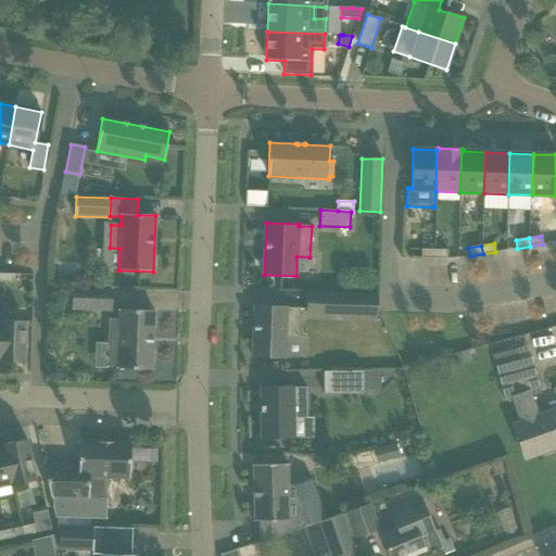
[(434,258),(434,250),(421,250),(421,258),(434,258)]
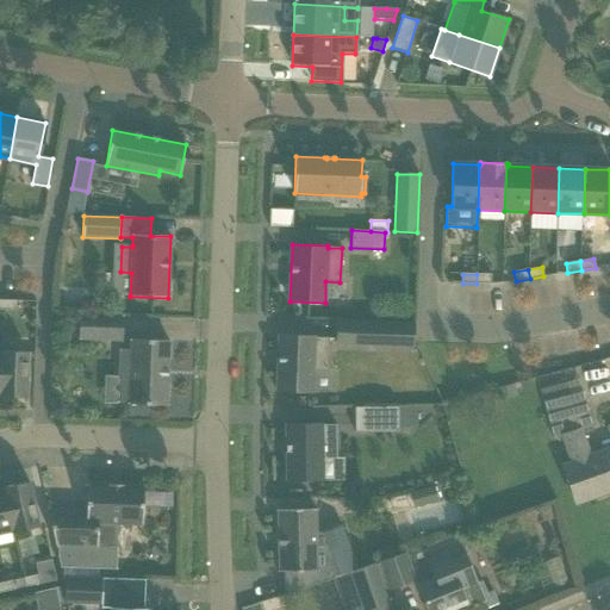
[(477,284),(491,284),(491,274),(477,274),(477,284)]
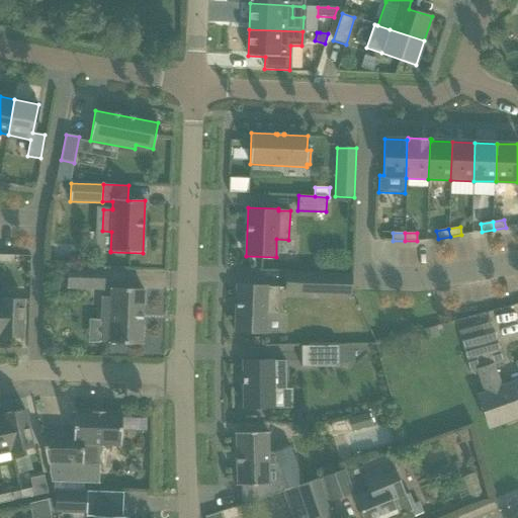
[(14,255),(2,255),(2,263),(14,263),(14,255)]
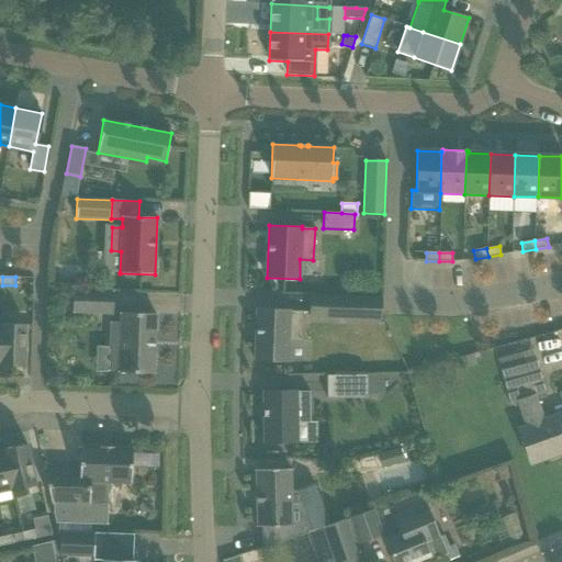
[(72,313),(112,314),(113,292),(74,291),(72,313)]
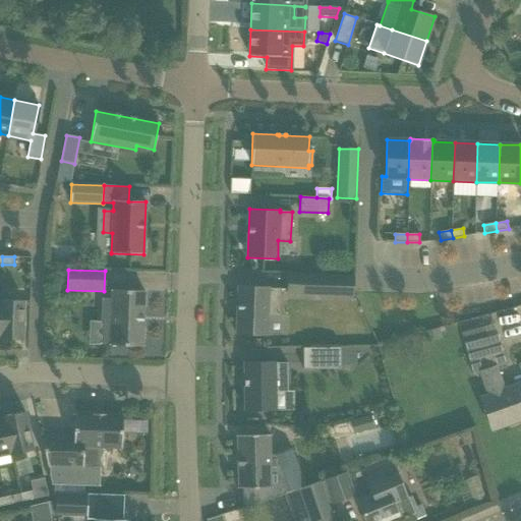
[(287,274),(286,294),(326,296),(352,297),(353,277),(327,276),(287,274)]
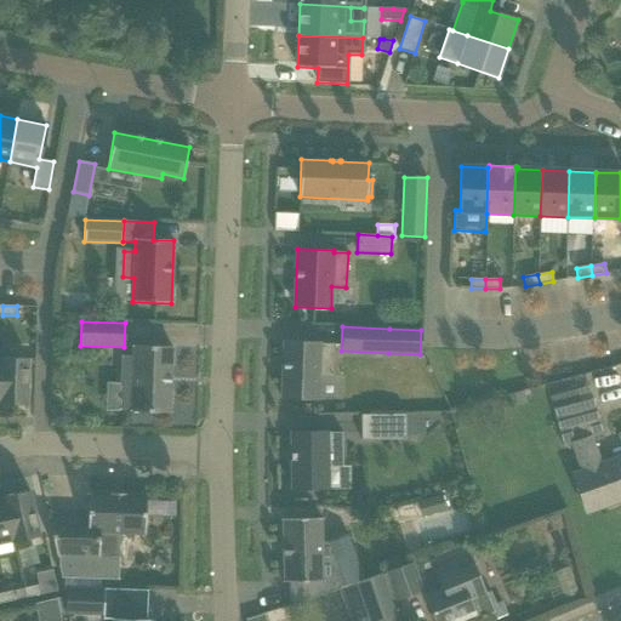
[(284,341),(281,399),(318,400),(318,379),(332,379),(335,345),(319,343),(319,342),(284,341)]
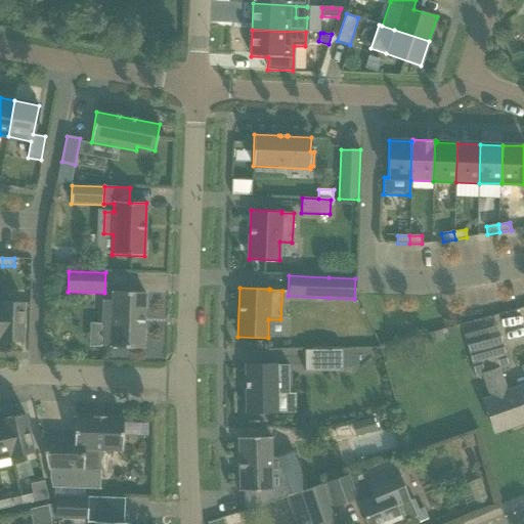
[(111,326),(111,347),(143,348),(145,293),(113,292),(112,301),(103,301),(102,325),(111,326)]
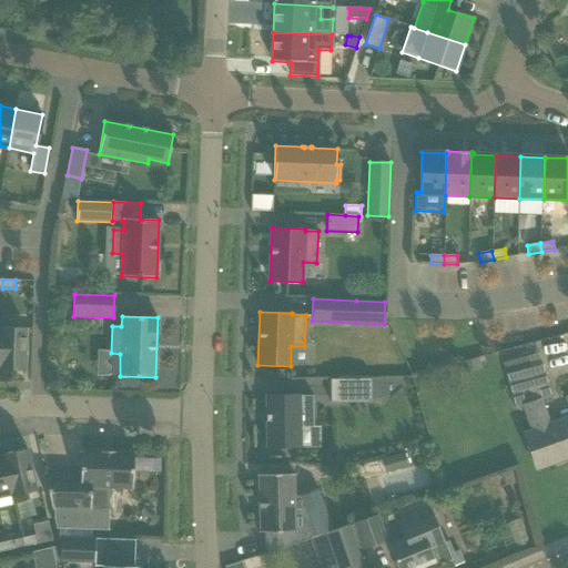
[(1,327),(0,351),(0,369),(24,371),(26,328),(1,327)]
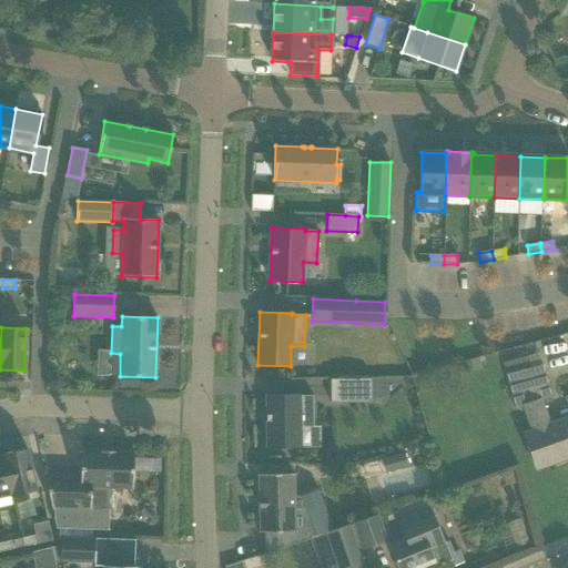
[(478,357),(469,361),(473,371),(482,368),(478,357)]
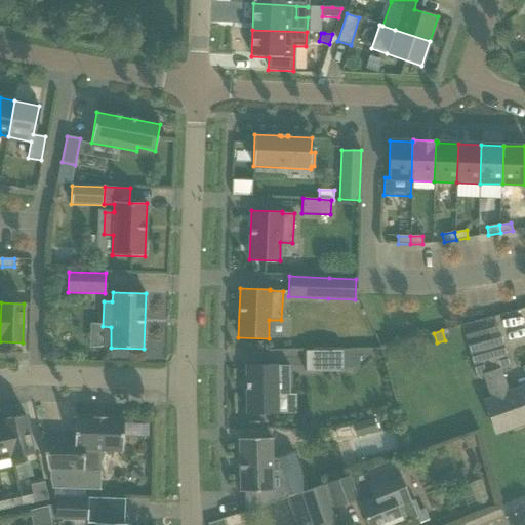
[(492,338),(467,345),(476,378),(483,376),(491,399),(484,401),(495,434),(524,422),(524,386),(507,393),(498,370),(510,367),(501,336),(492,338)]
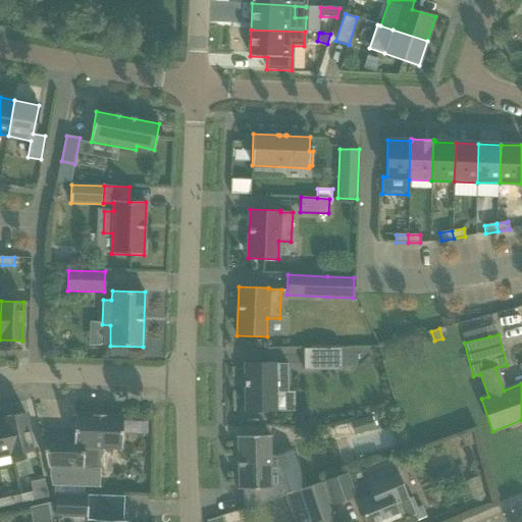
[(341,349),(304,349),(304,370),(341,370),(341,366),(357,366),(357,349),(341,349)]
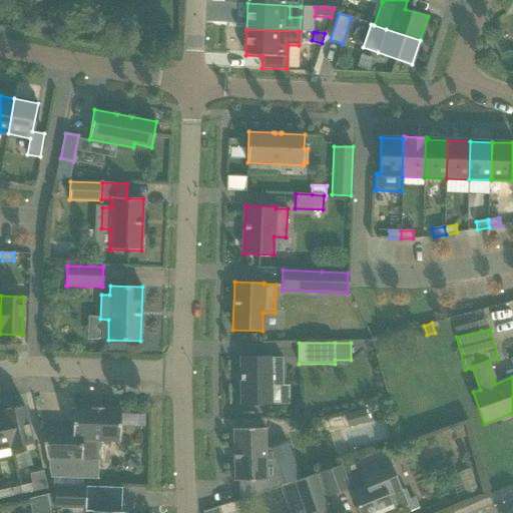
[(240,405),(271,405),(271,386),(283,386),(283,358),(271,358),(271,357),(240,357),(240,405)]
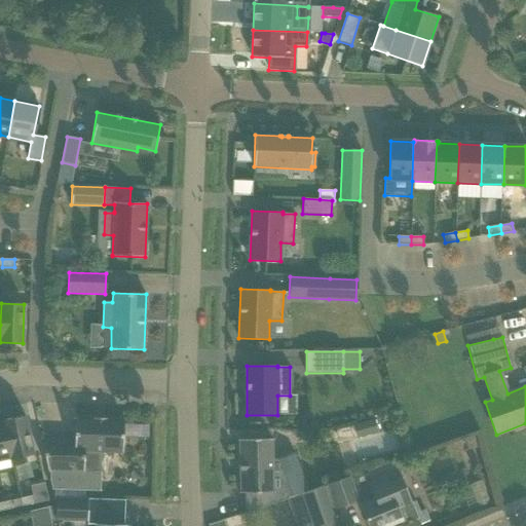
[(2,421),(11,459),(34,454),(25,416),(2,421)]
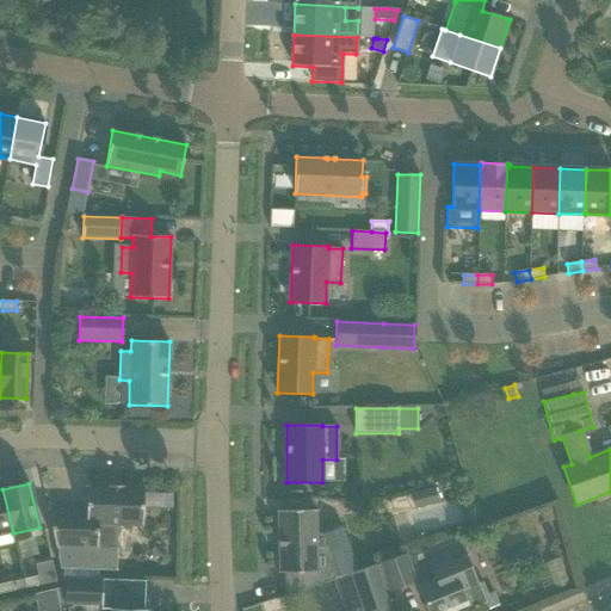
[(49,510),(48,511),(56,547),(57,547),(57,545),(98,547),(98,523),(142,525),(143,487),(123,487),(123,486),(109,486),(87,486),(86,516),(79,516),(79,512),(49,512),(49,510)]
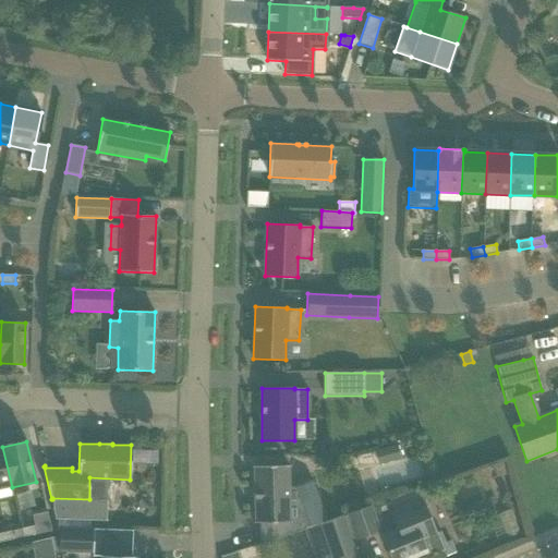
[(378,465),(400,459),(397,445),(374,451),(378,465)]
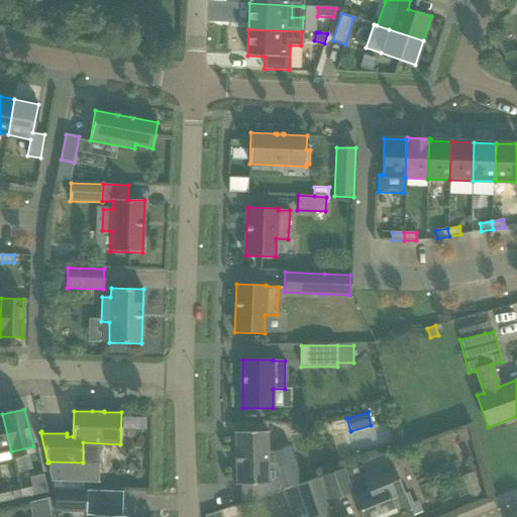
[(2,415),(0,415),(0,452),(10,450),(10,451),(11,451),(2,414),(2,415)]
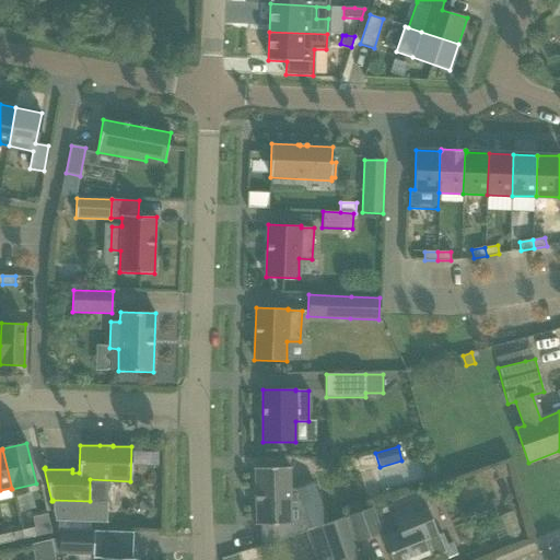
[(506,464),(493,468),(498,480),(510,477),(506,464)]
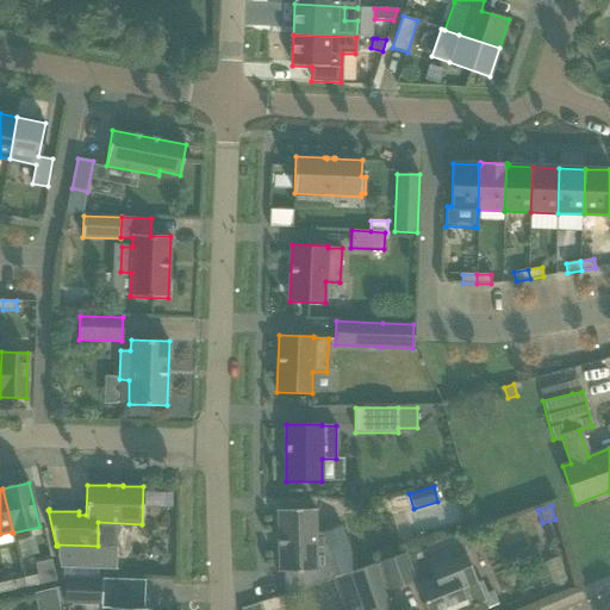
[(278,537),(277,537),(277,545),(278,545),(279,572),(284,572),(285,596),(332,579),(348,573),(356,570),(342,527),(323,533),(316,533),(315,509),(277,510),(278,537)]
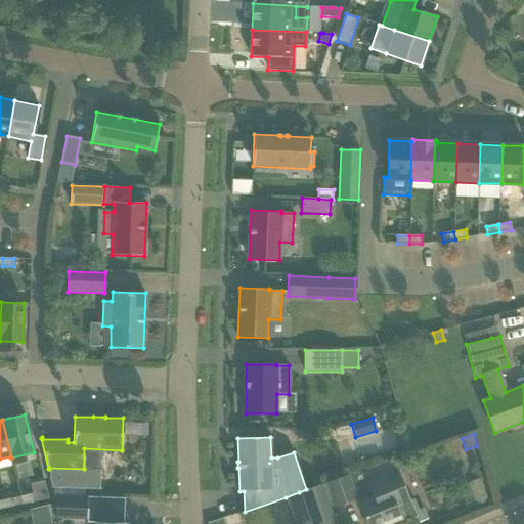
[(54,491),(78,489),(77,469),(52,471),(54,491)]
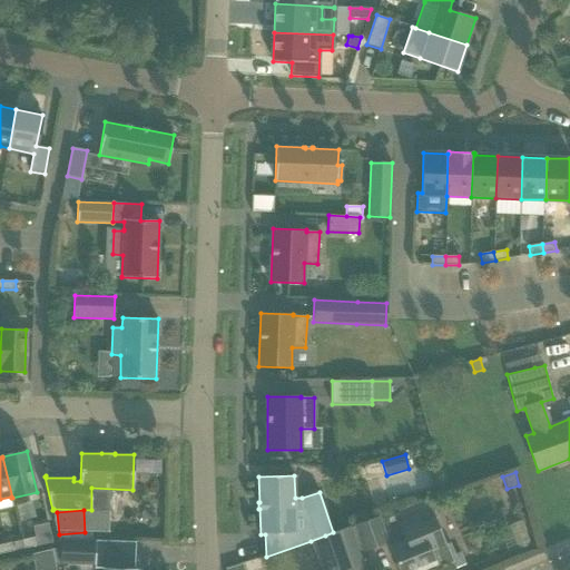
[(406,542),(391,549),(399,569),(416,569),(434,563),(436,569),(446,564),(449,564),(454,569),(465,564),(461,552),(454,554),(450,543),(443,547),(436,531),(429,512),(429,513),(403,523),(399,526),(406,542)]
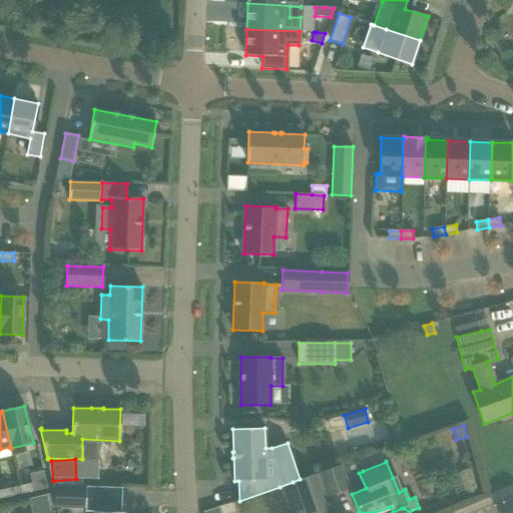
[(342,465),(319,473),(327,497),(350,489),(342,465)]
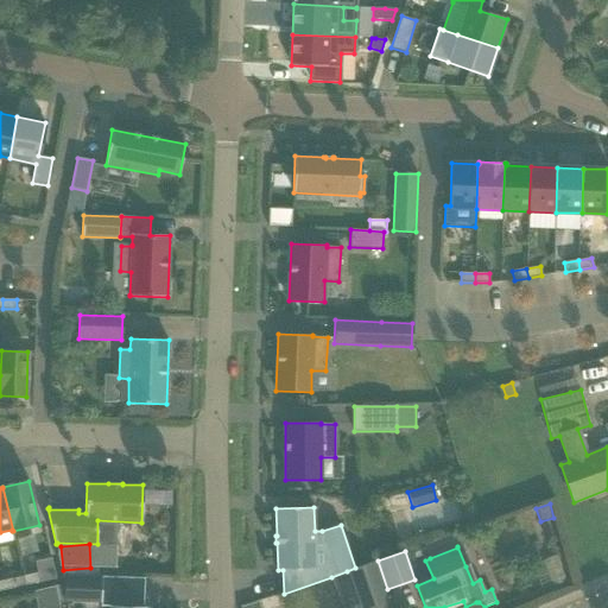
[(37,562),(40,582),(40,583),(57,580),(52,558),(51,559),(37,562)]
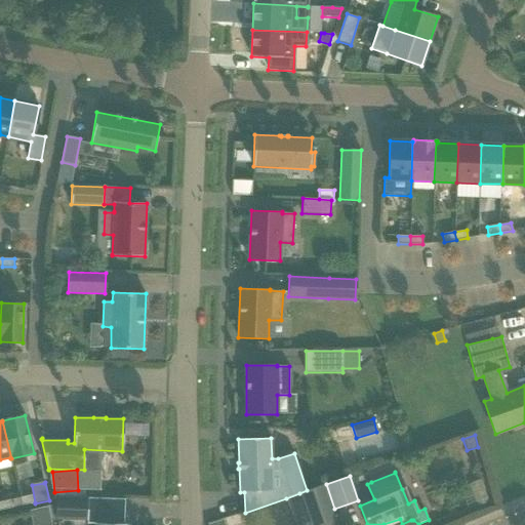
[(307,490),(299,493),(311,524),(321,524),(335,520),(323,484),(307,490)]
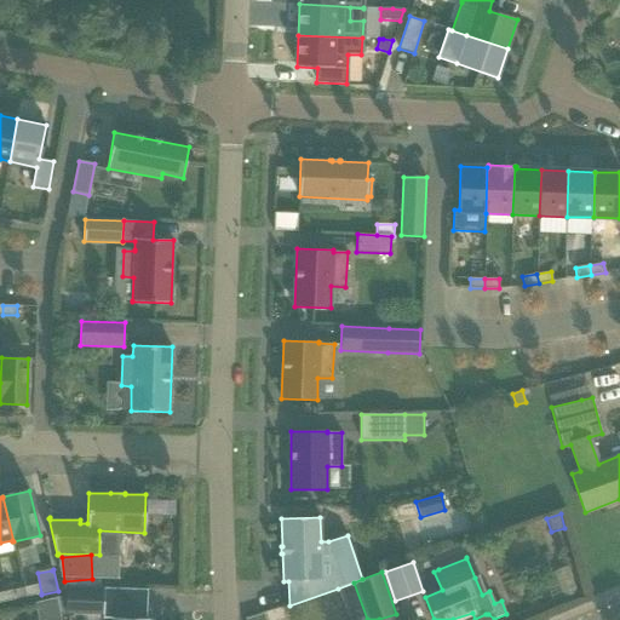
[(26,597),(40,593),(38,585),(23,587),(26,597)]
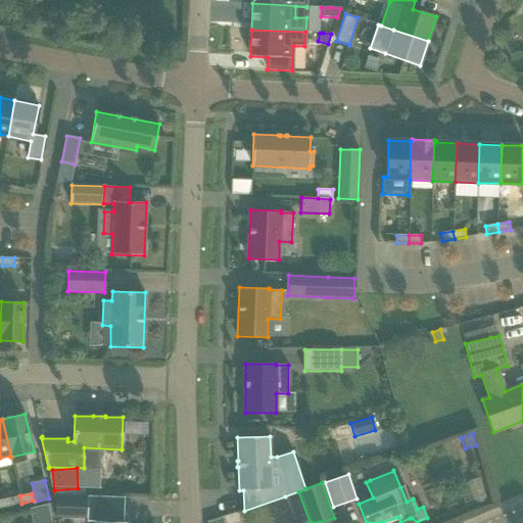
[(55,519),(87,520),(88,496),(56,495),(55,519)]
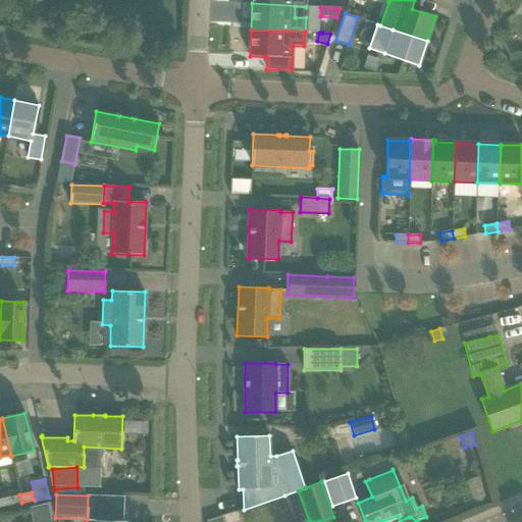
[(0,507),(0,508),(12,505),(10,497),(0,499),(0,507)]
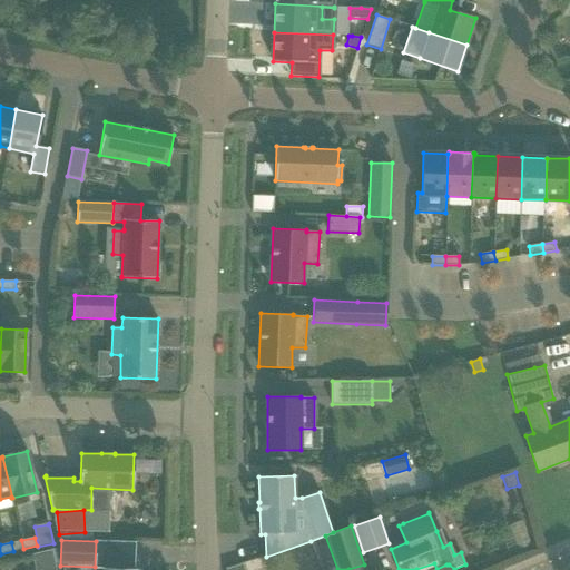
[(56,569),(51,549),(31,553),(35,569),(56,569)]
